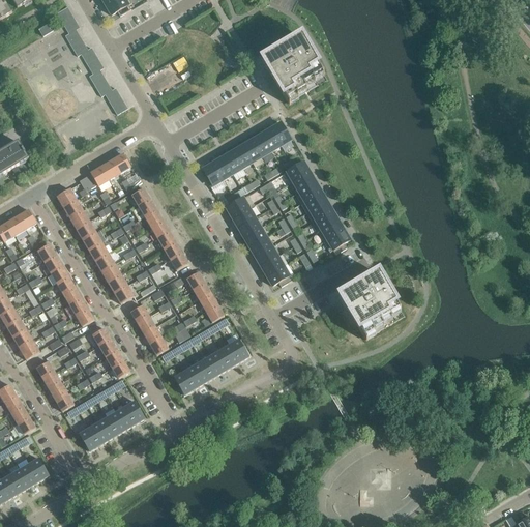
[(0,0),(0,18),(12,11),(6,1),(3,3),(2,0),(0,0)]
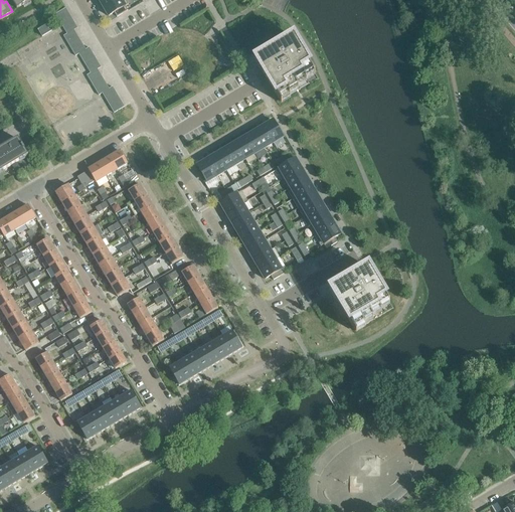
[(125,4),(128,2),(127,0),(109,0),(103,4),(108,14),(114,10),(117,14),(128,8),(125,4)]
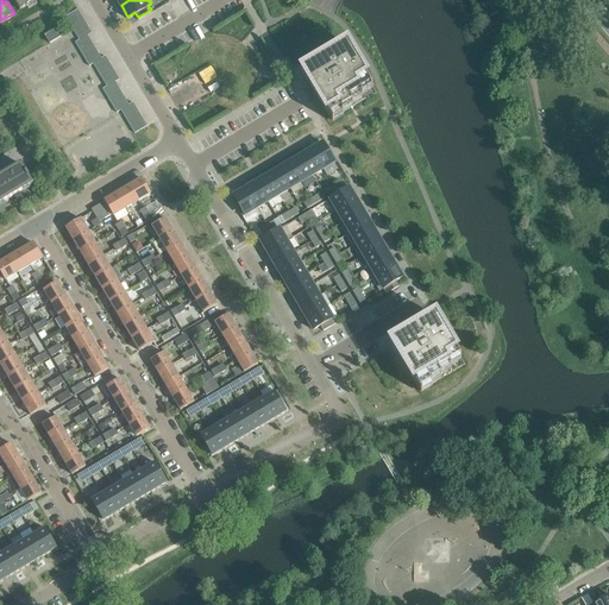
[(69,20),(81,13),(77,7),(66,14),(69,20)]
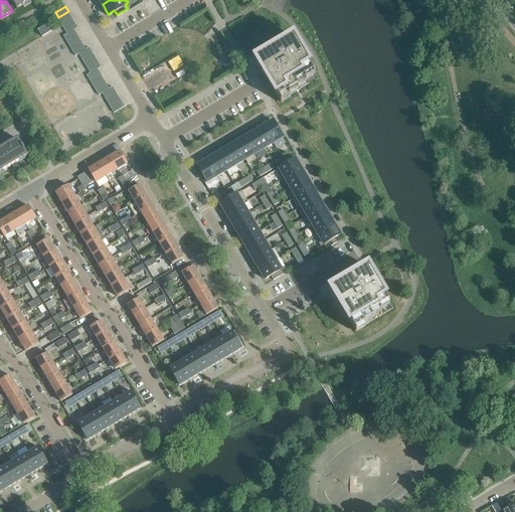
[(61,22),(71,16),(68,11),(58,17),(61,22)]
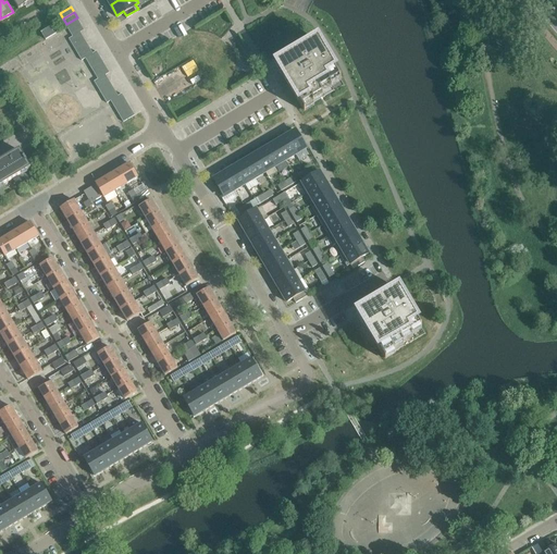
[(70,29),(81,22),(77,17),(66,24),(67,26),(70,29)]
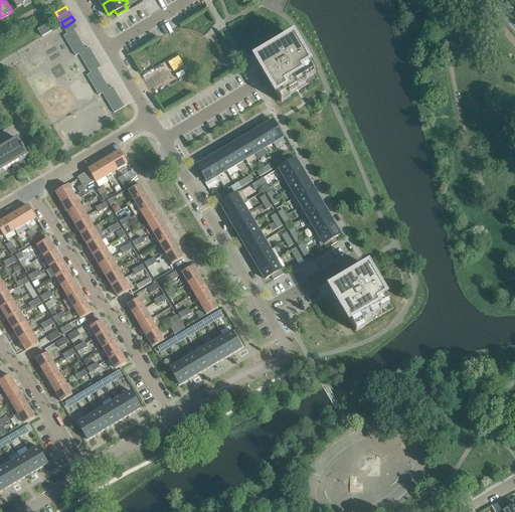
[(66,32),(73,27),(77,25),(74,20),(64,27),(66,32)]
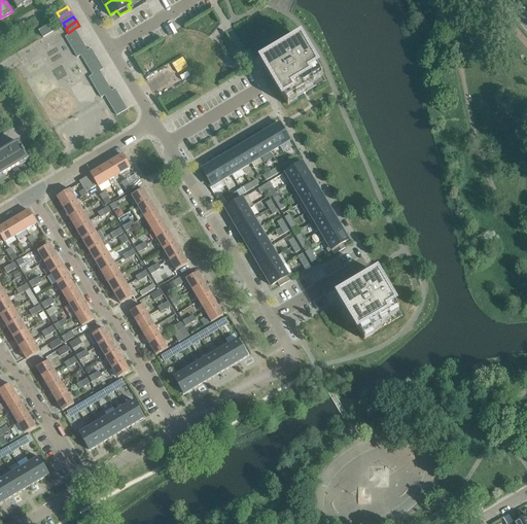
[(39,28),(43,35),(53,29),(48,23),(39,28)]
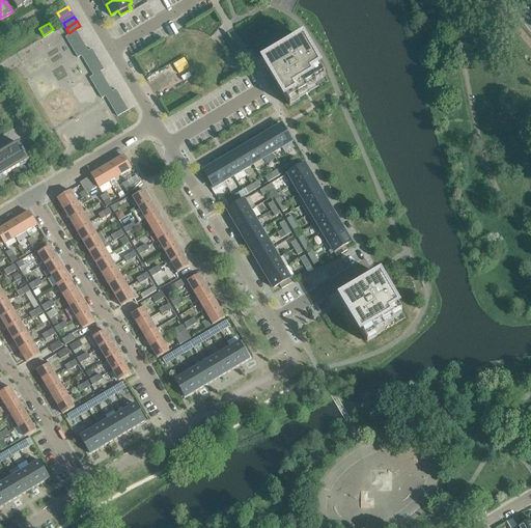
[(68,40),(79,33),(76,28),(68,33),(65,35),(68,40)]
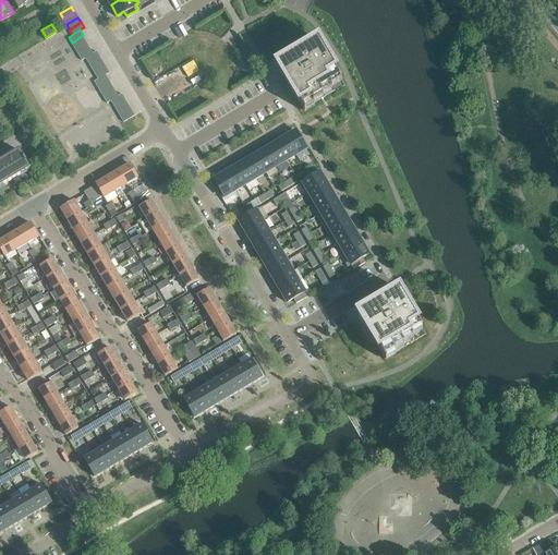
[(75,47),(86,40),(83,35),(72,43),(75,47)]
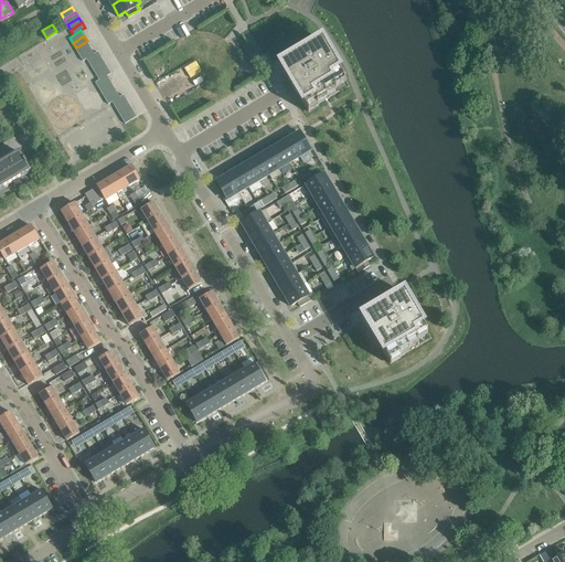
[(322,38),(311,45),(280,63),(287,75),(307,108),(349,84),(322,38)]
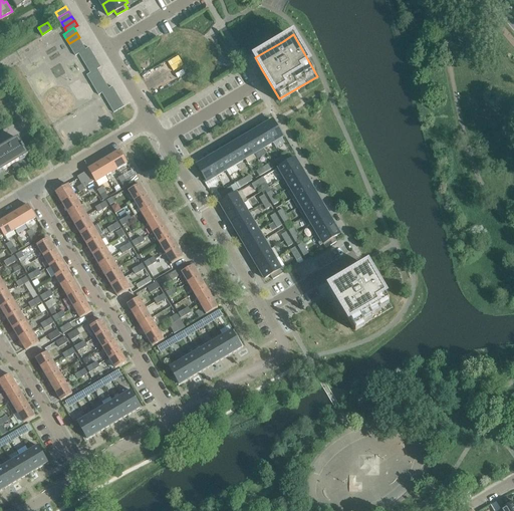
[(72,48),(82,42),(79,37),(69,43),(72,48)]
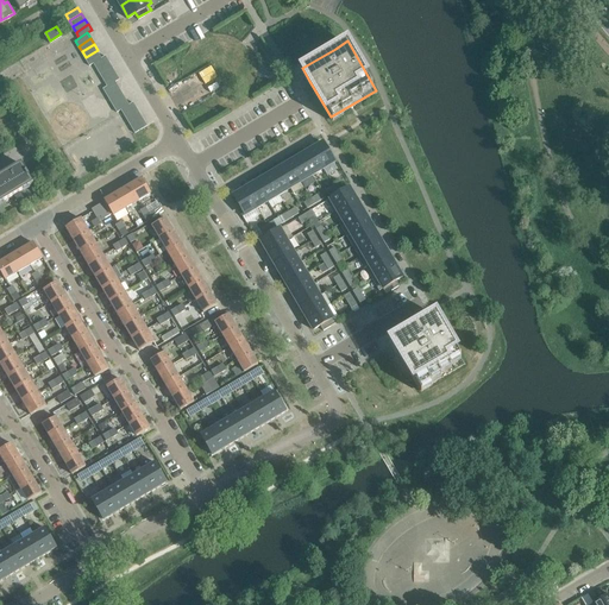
[(89,63),(93,61),(101,56),(98,50),(86,57),(89,63)]
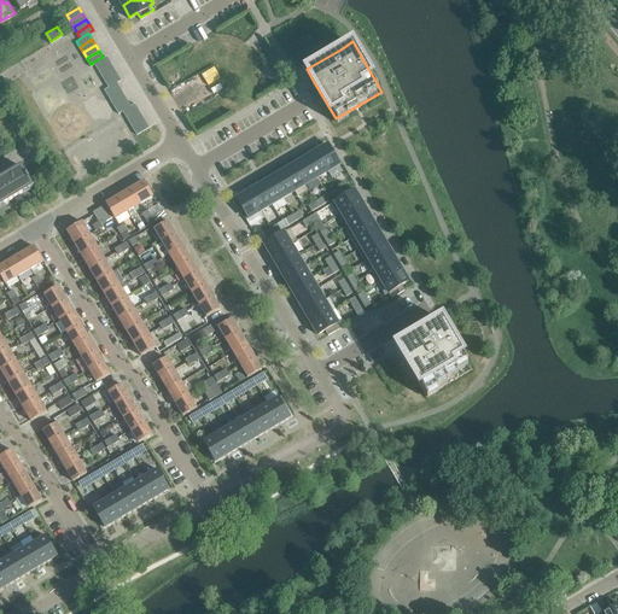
[(98,68),(110,60),(106,54),(103,57),(94,62),(98,68)]
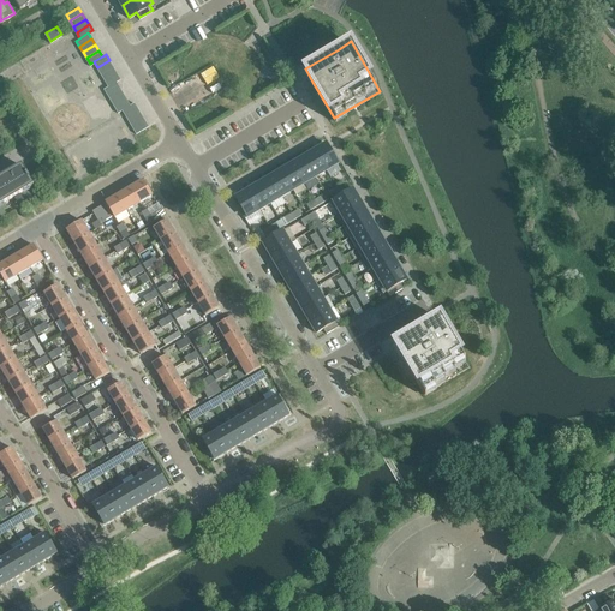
[(101,73),(113,66),(109,60),(97,67),(101,73)]
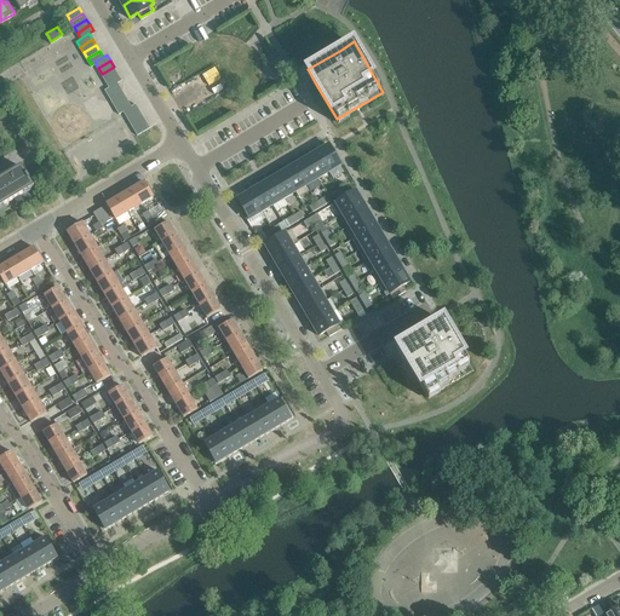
[(105,80),(118,73),(114,67),(102,74),(105,80)]
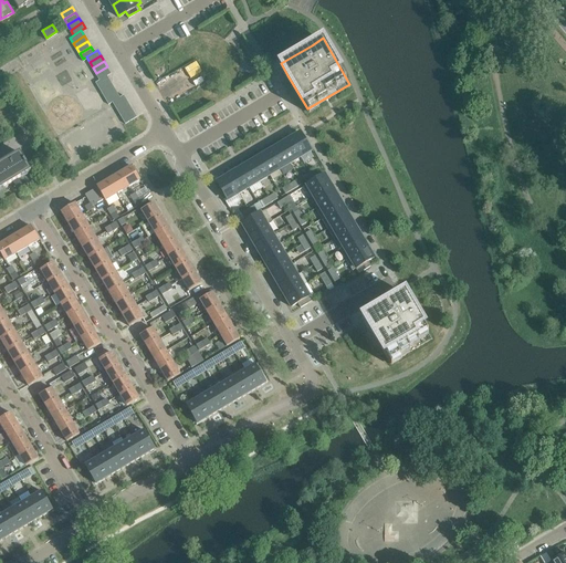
[(107,74),(111,72),(107,66),(96,73),(100,77),(106,73),(107,74)]
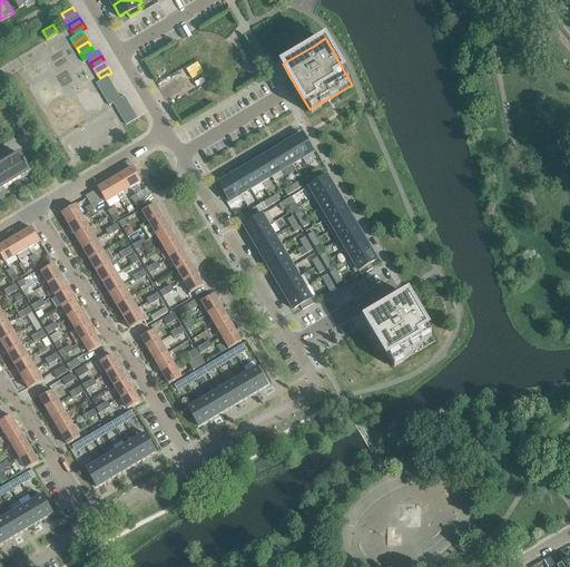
[(99,86),(110,79),(108,75),(107,74),(100,78),(96,80),(99,86)]
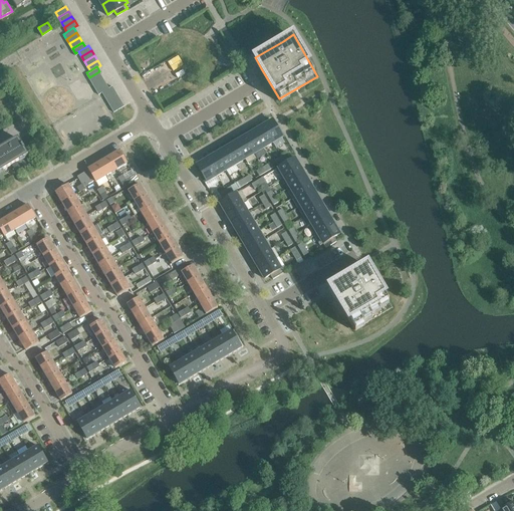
[(92,82),(102,76),(99,71),(89,77),(92,82)]
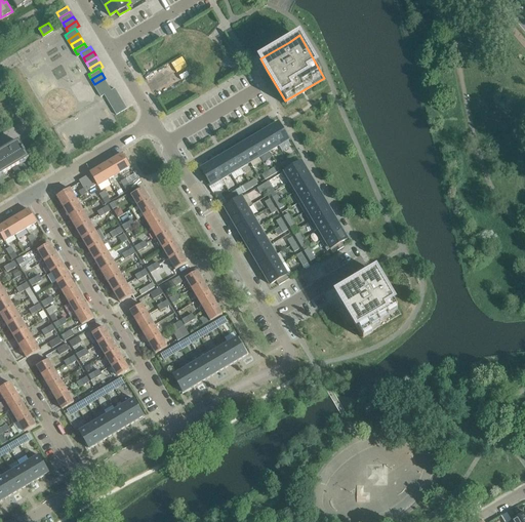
[(97,89),(108,83),(105,78),(94,84),(97,89)]
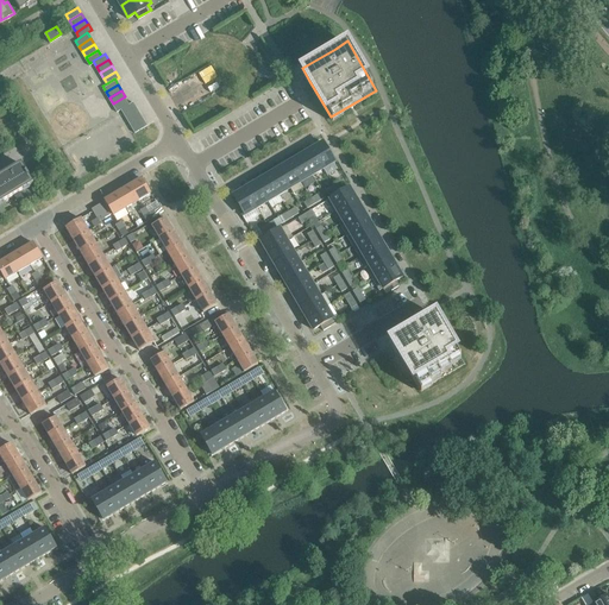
[(117,109),(120,107),(129,102),(125,96),(113,104),(117,109)]
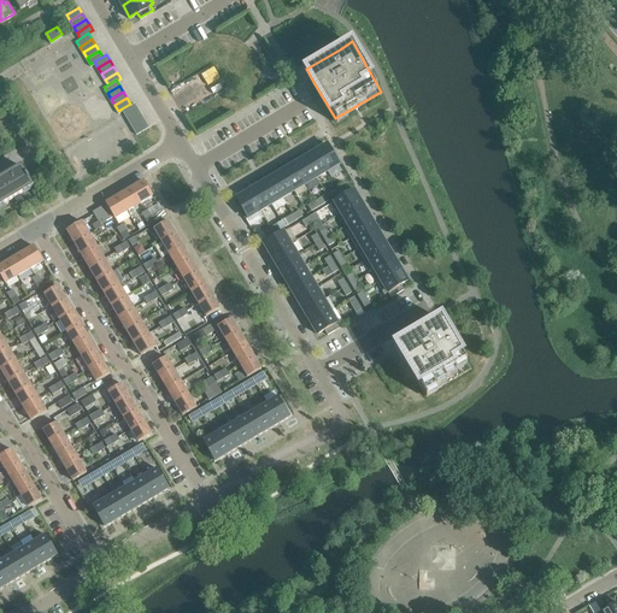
[(125,115),(139,107),(135,101),(130,104),(122,108),(125,115)]
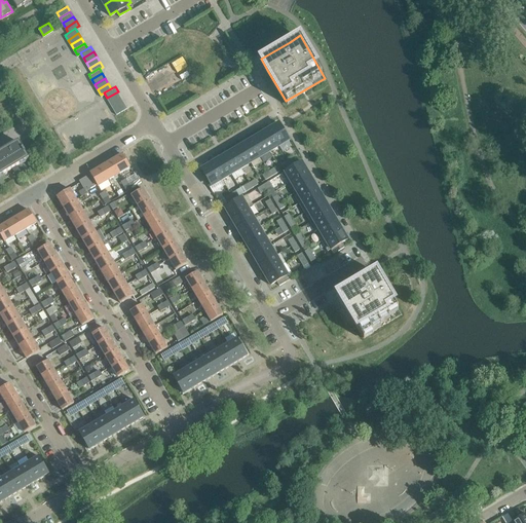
[(110,103),(120,97),(118,91),(107,98),(110,103)]
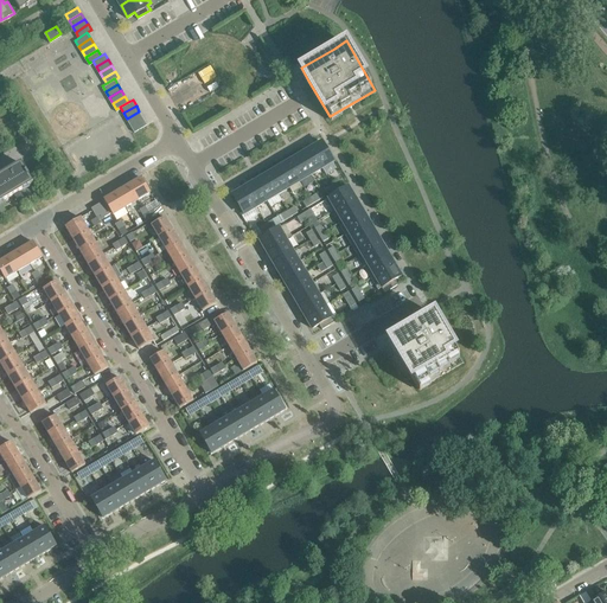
[(131,124),(142,117),(139,111),(127,119),(131,124)]
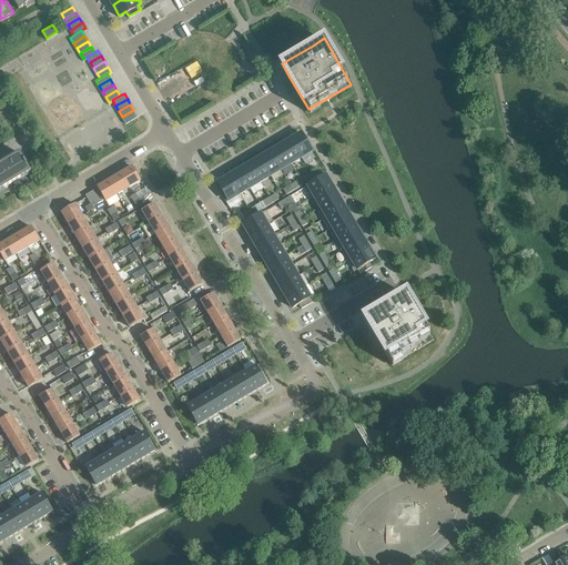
[(125,122),(137,115),(133,110),(122,117),(125,122)]
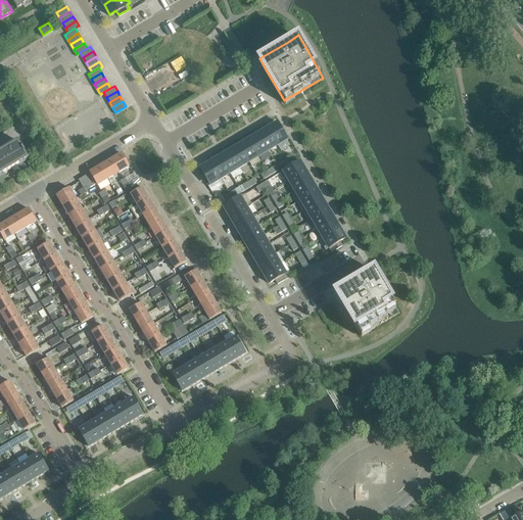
[(267,126),(277,143),(287,137),(277,121),(267,126)]
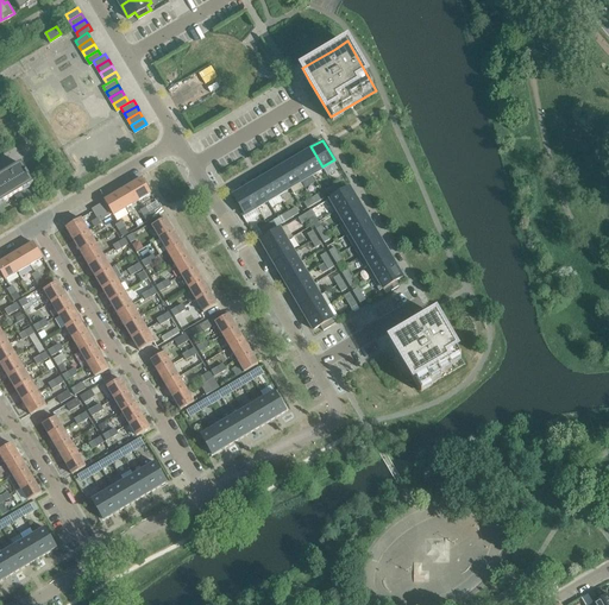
[(300,153),(312,174),(322,166),(311,146),(300,153)]
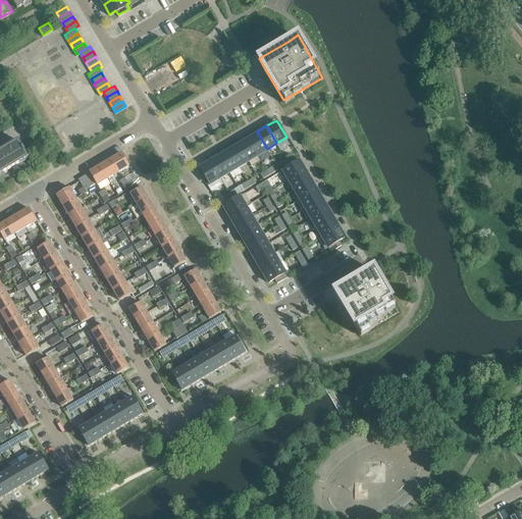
[(248,137),(258,154),(267,149),(257,132),(248,137)]
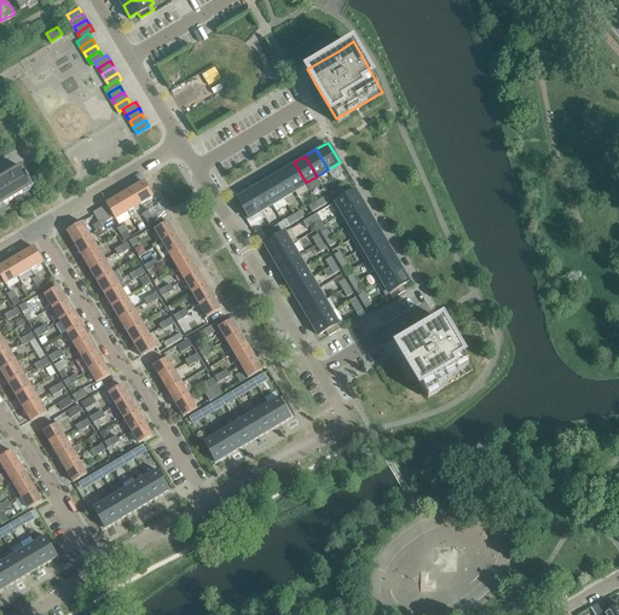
[(282,169),(294,190),(306,183),(294,162),(282,169)]
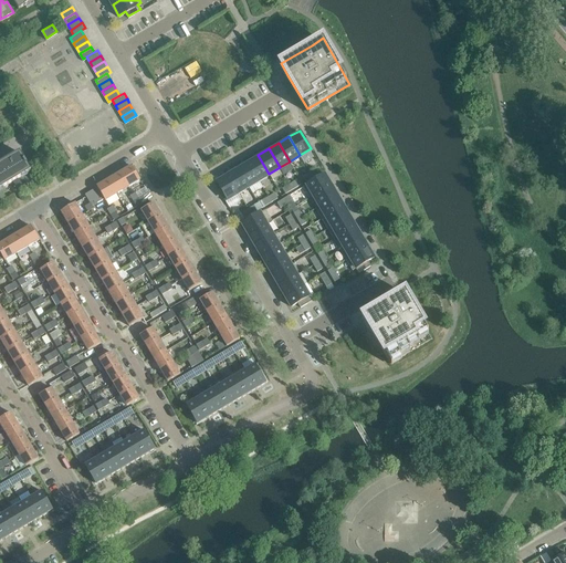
[(25,157),(21,150),(13,154),(14,155),(10,157),(10,156),(4,159),(4,158),(3,157),(0,158),(0,185),(2,184),(2,185),(23,173),(22,171),(30,167),(30,168),(31,168),(28,162),(28,160),(25,157)]
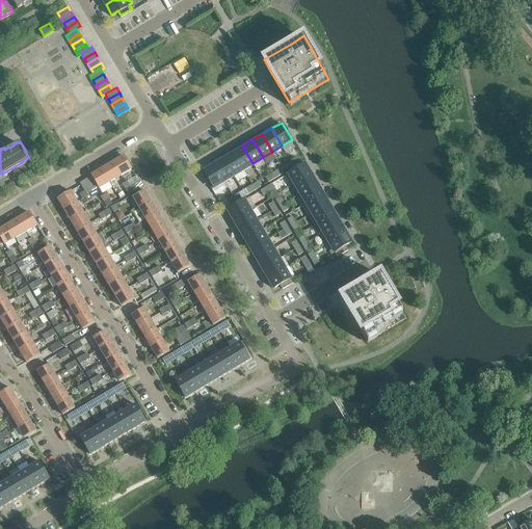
[(233,151),(243,168),(253,163),(242,146),(233,151)]
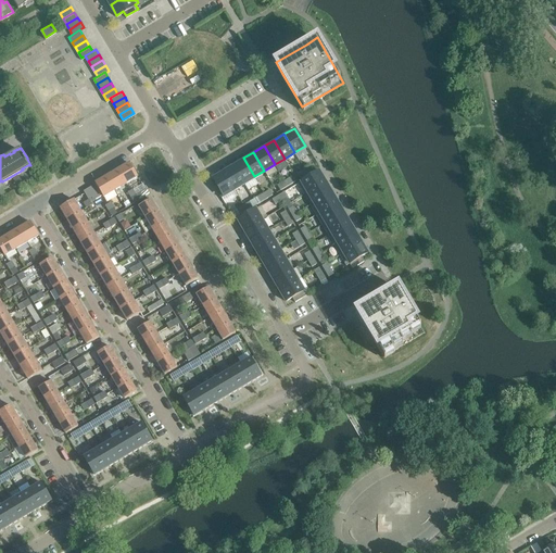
[(234,164),(244,183),(254,176),(243,158),(234,164)]
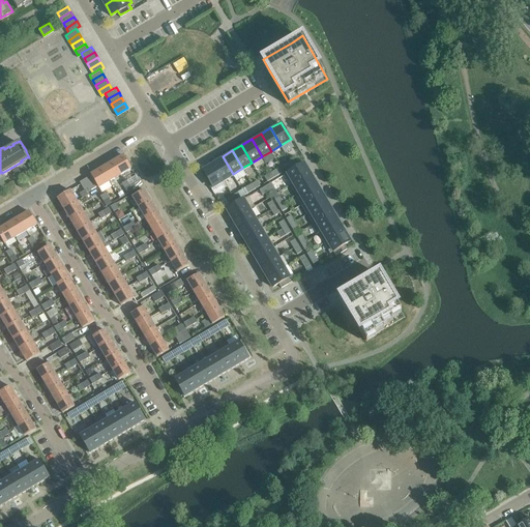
[(120,173),(130,166),(123,153),(112,159),(120,173)]
